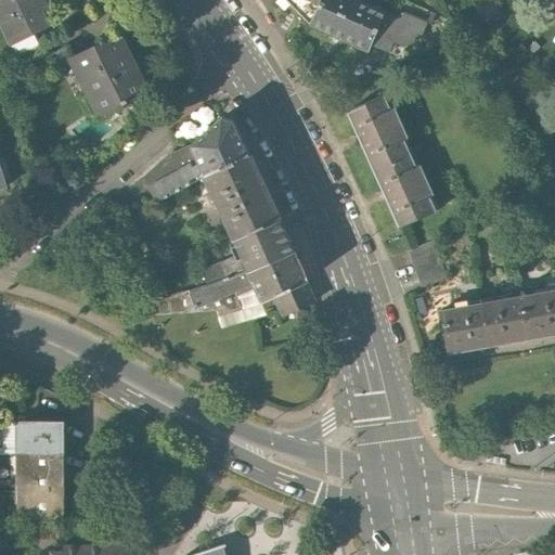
[(51,24),(39,0),(0,0),(0,33),(7,46),(51,24)]
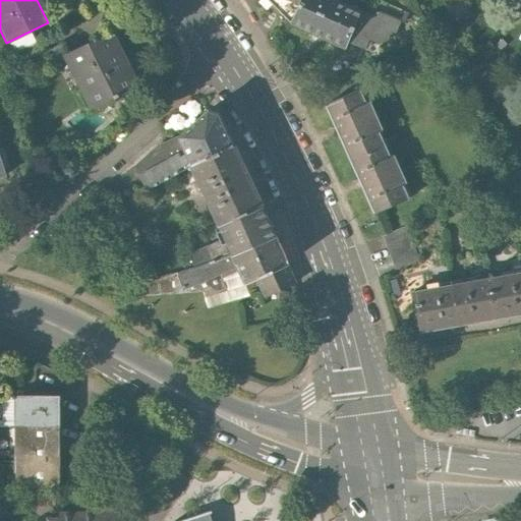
[(268,0),(273,6),(276,8),(290,24),(300,0),(268,0)]
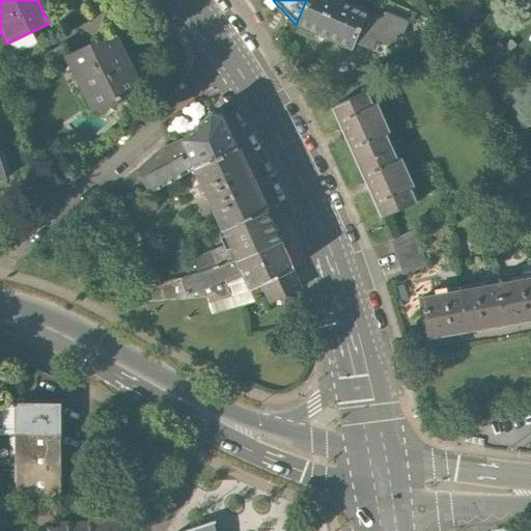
[(367,11),(340,0),(306,0),(296,25),(320,36),(352,50),(355,44),(367,11)]
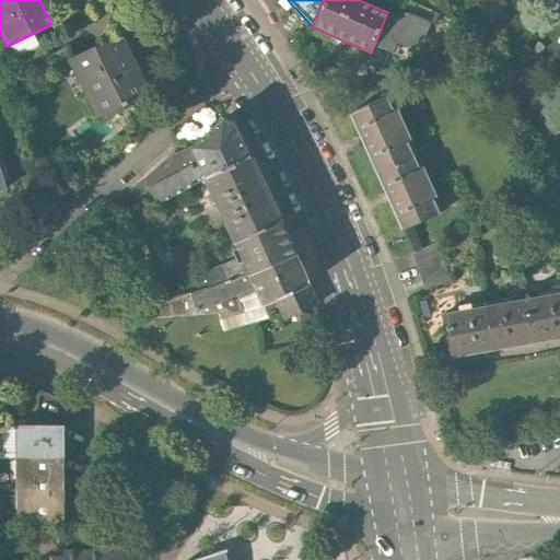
[(403,18),(387,12),(374,46),(382,49),(391,53),(393,45),(403,49),(416,44),(418,39),(422,39),(429,23),(405,13),(403,18)]
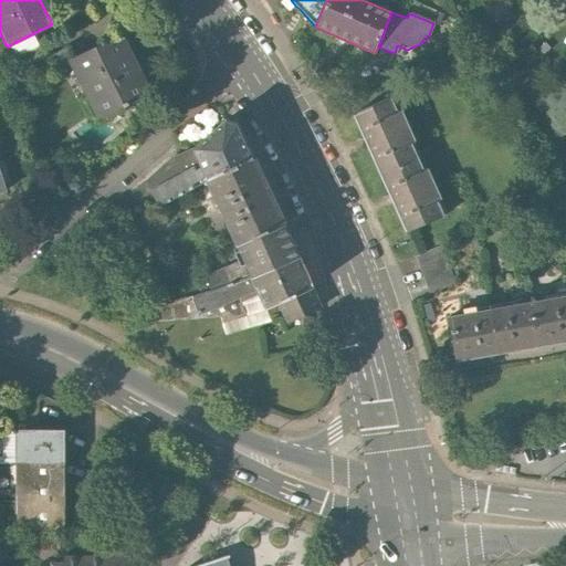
[(149,93),(119,34),(73,58),(103,116),(149,93)]
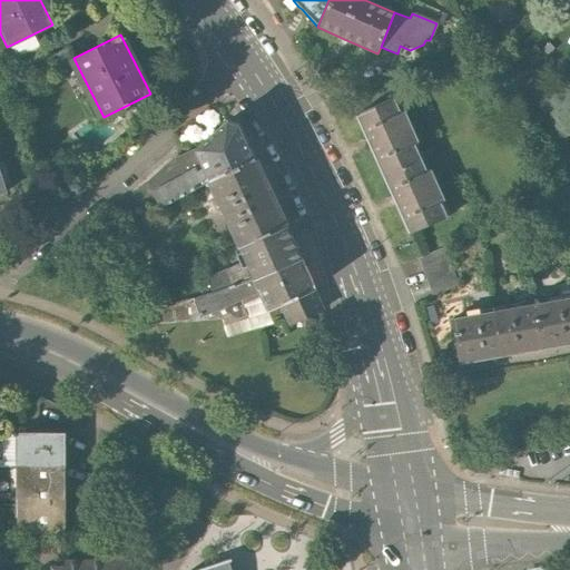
[(534,65),(527,52),(517,59),(523,71),(534,65)]
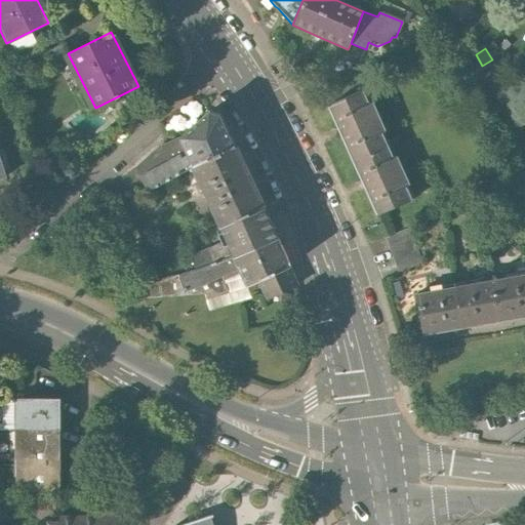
[(329,106),(354,160),(389,145),(364,90),(329,106)]
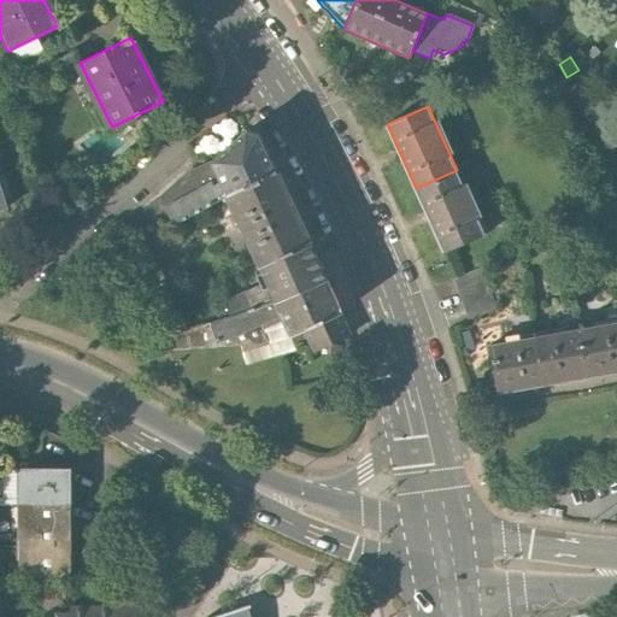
[(245,133),(209,164),(219,184),(224,193),(278,171),(258,134),(245,133)]
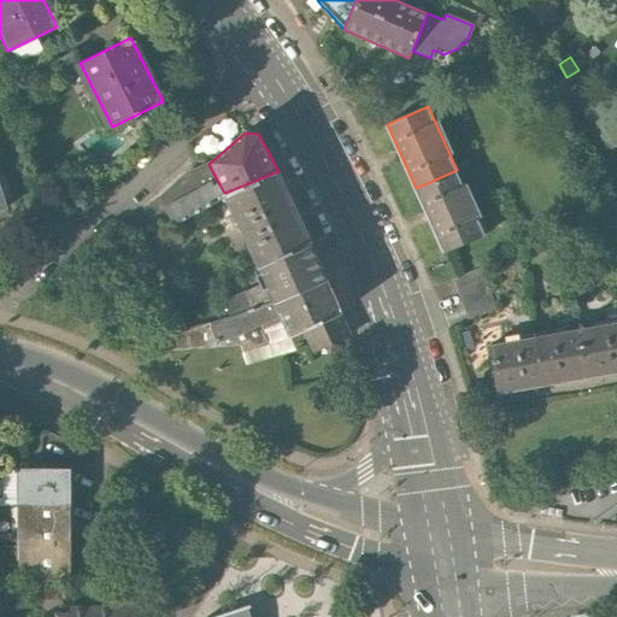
[(485,235),(457,170),(416,188),(444,252),(485,235)]
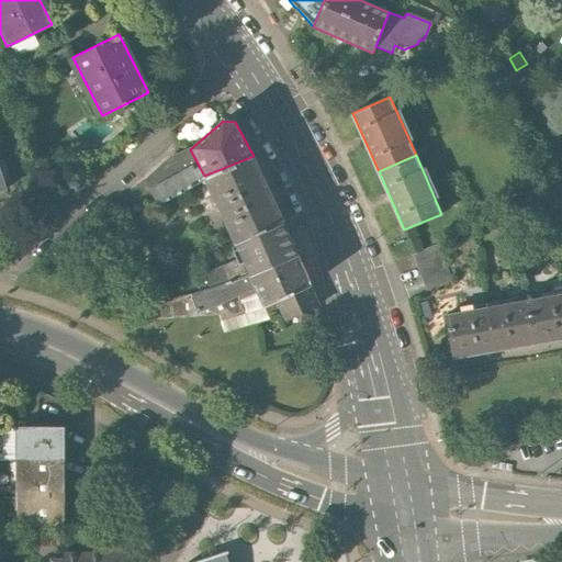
[(281,223),(254,156),(204,176),(206,180),(233,244),(281,223)]
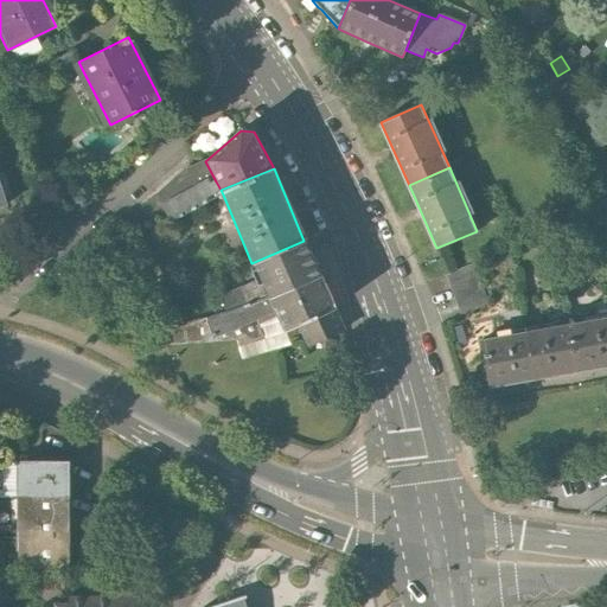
[(163,208),(171,223),(223,195),(221,190),(216,181),(210,185),(208,180),(163,208)]
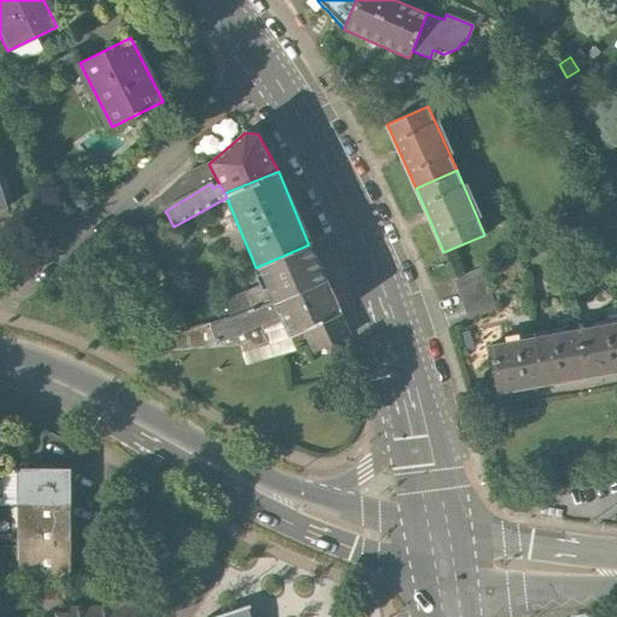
[(324,281),(309,245),(256,268),(263,286),(270,303),(324,281)]
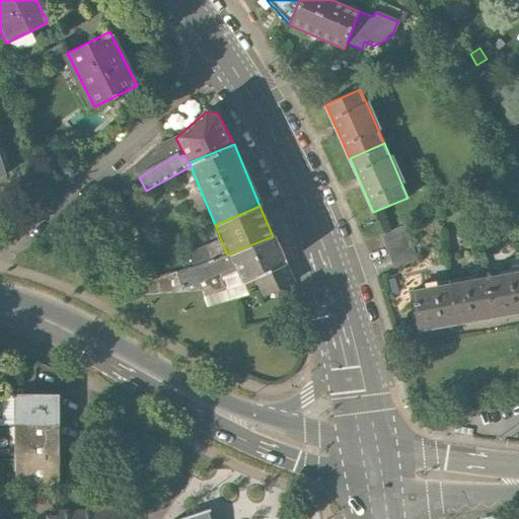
[(410,226),(383,236),(396,270),(423,260),(410,226)]
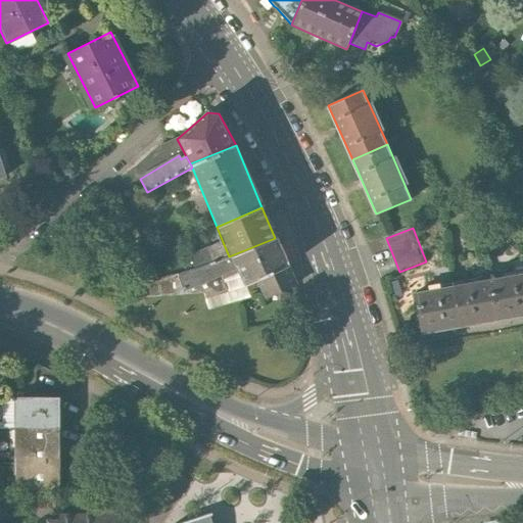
[(287,267),(275,238),(229,256),(235,271),(242,286),(254,281),(287,267)]
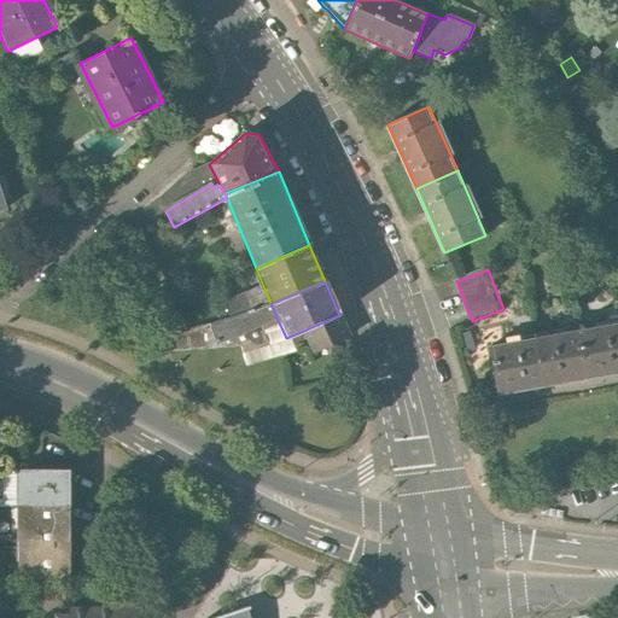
[(222,303),(229,321),(270,303),(263,286),(222,303)]
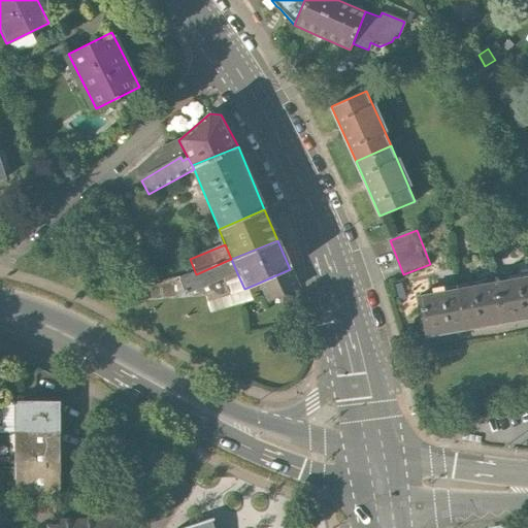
[(237,273),(231,259),(196,274),(177,282),(184,296),(237,273)]
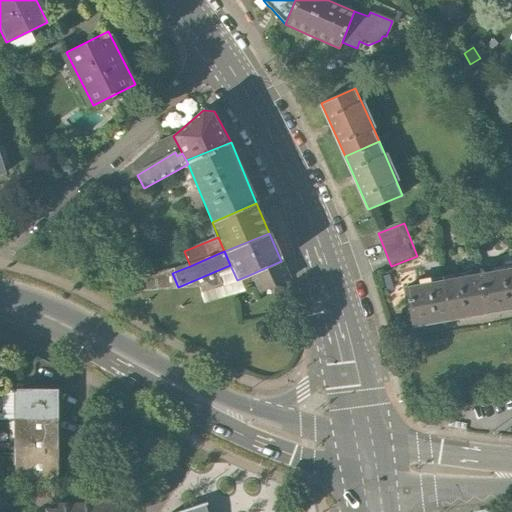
[(289,279),(281,261),(249,275),(257,294),(289,279)]
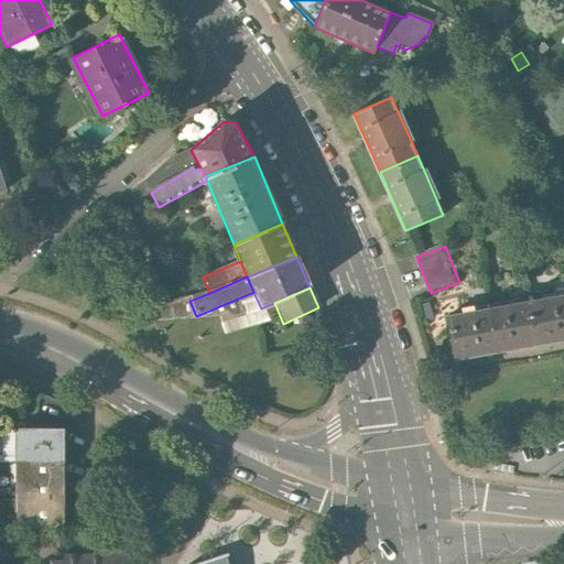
[(563,294),(528,301),(535,346),(563,340),(563,294)]
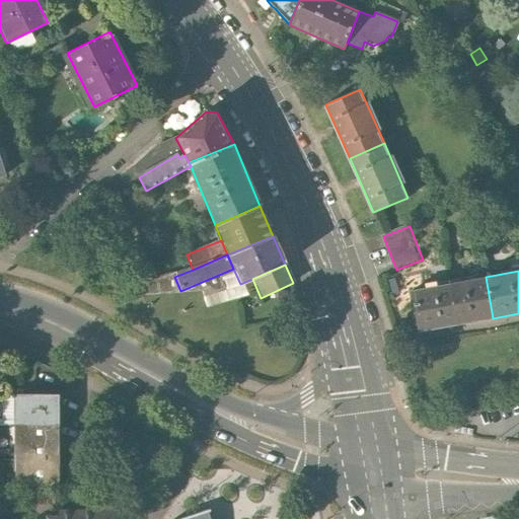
[(486,277),(447,284),(454,324),(493,318),(486,277)]
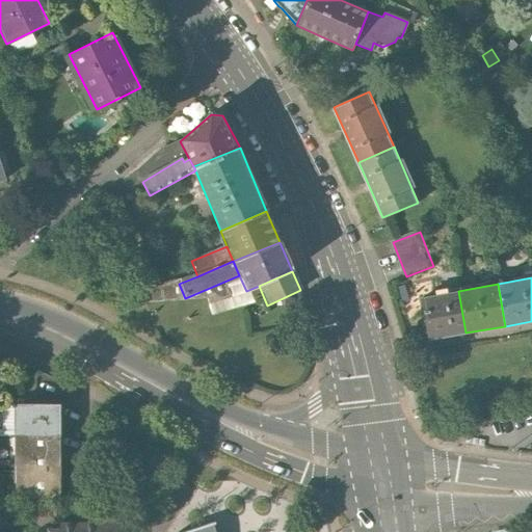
[(404,287),(396,289),(399,298),(407,296),(404,287)]
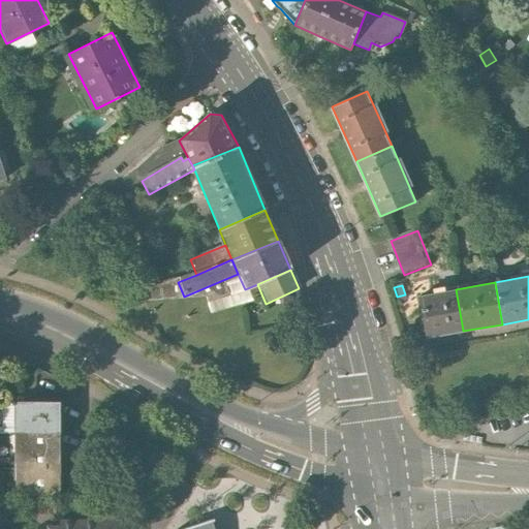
[(424,338),(463,331),(456,289),(416,297),(424,338)]
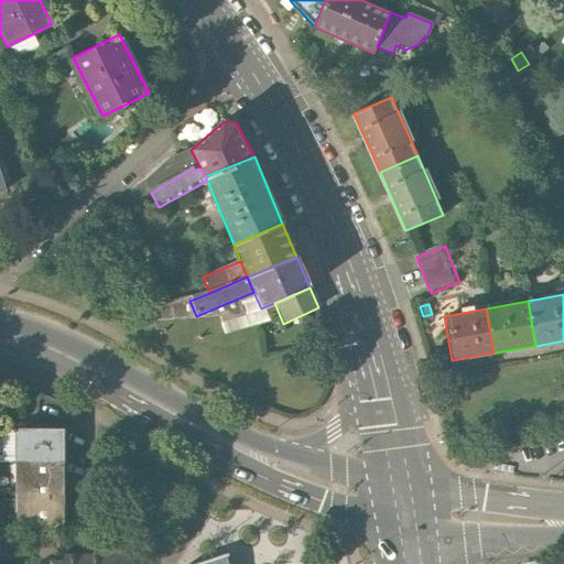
[(0,462),(15,463),(63,463),(64,463),(64,430),(2,430),(1,457),(0,456),(0,462)]
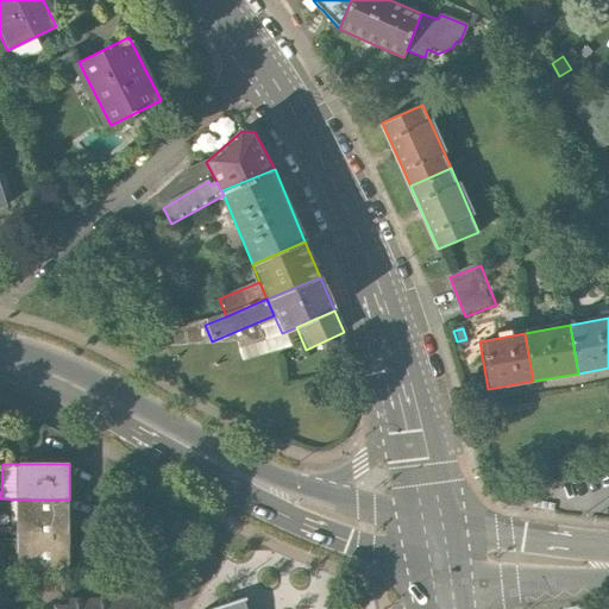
[(17,534),(22,534),(67,534),(68,500),(17,500),(17,534)]
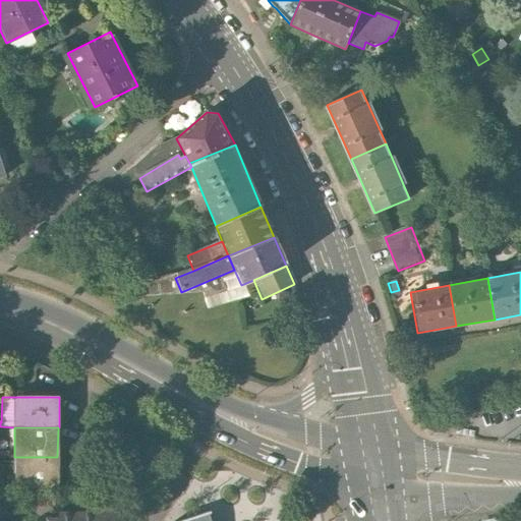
[(57,487),(57,457),(18,457),(18,473),(16,473),(15,487),(57,487)]
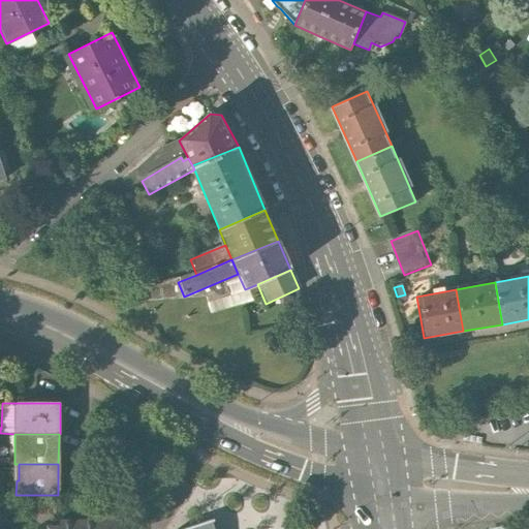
[(0,494),(0,521),(11,522),(11,495),(0,494)]
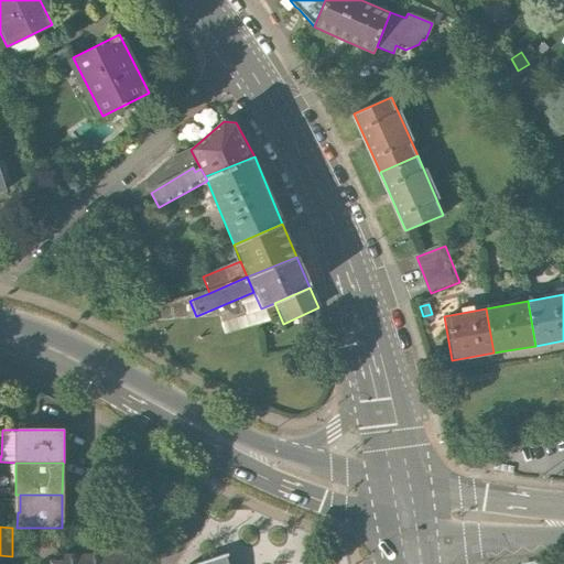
[(128,563),(128,551),(62,552),(62,561),(50,561),(49,563),(128,563)]
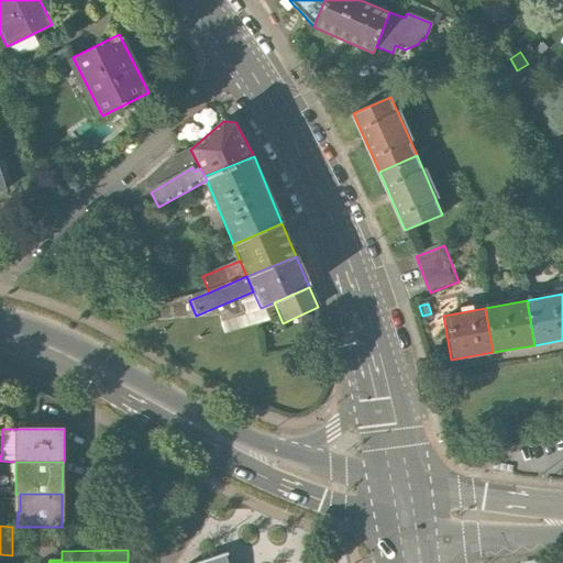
[(228,562),(228,561),(225,552),(194,562),(228,562)]
